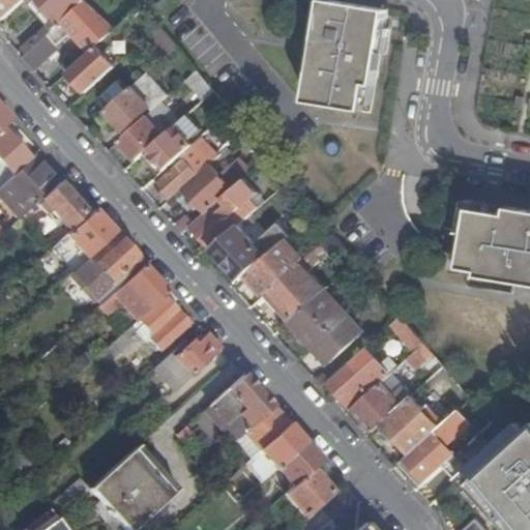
[(25,0),(0,0),(0,18),(2,21),(25,0)]
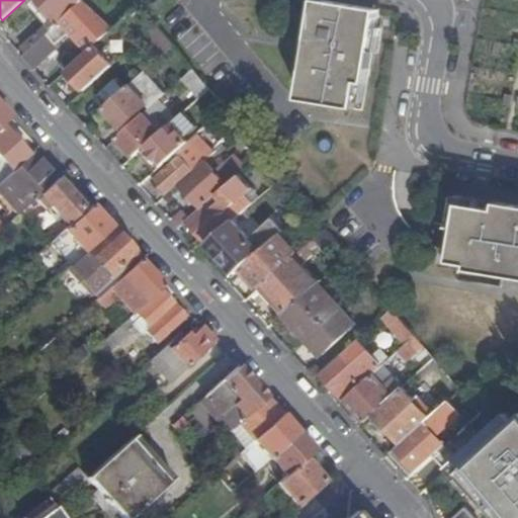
[(24,0),(48,25),(52,30),(58,24),(57,22),(36,0),(24,0)]
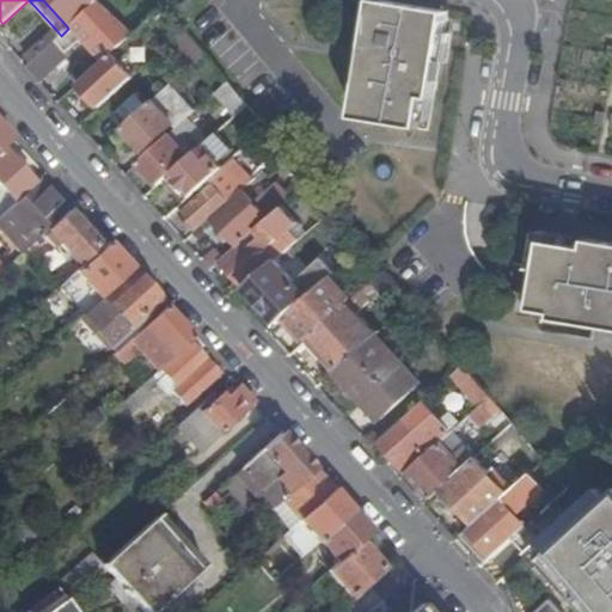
[(84,14),(89,11),(98,4),(93,0),(43,0),(67,26),(83,12),(84,14)]
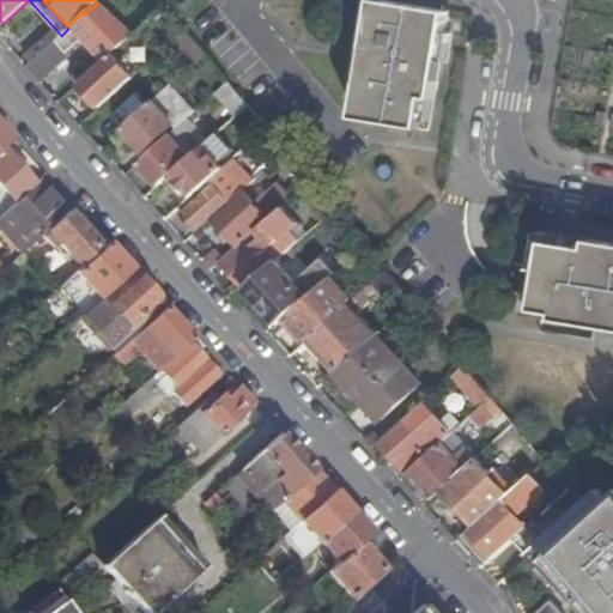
[(449,10),(390,0),(375,0),(357,115),(422,126),(426,97),(435,98),(449,10)]
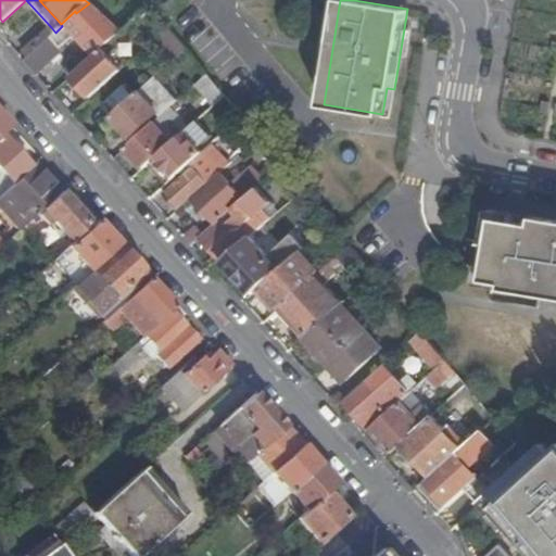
[(102,50),(122,33),(104,17),(96,25),(80,10),(76,13),(64,24),(62,26),(55,33),(27,58),(23,61),(37,76),(57,58),(64,51),(60,47),(74,35),(79,40),(75,45),(80,50),(85,47),(93,57),(102,50)]
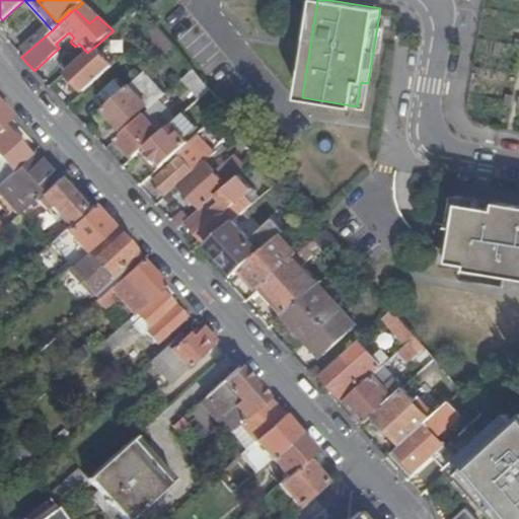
[(48,25),(21,50),(25,54),(52,30),(48,25)]
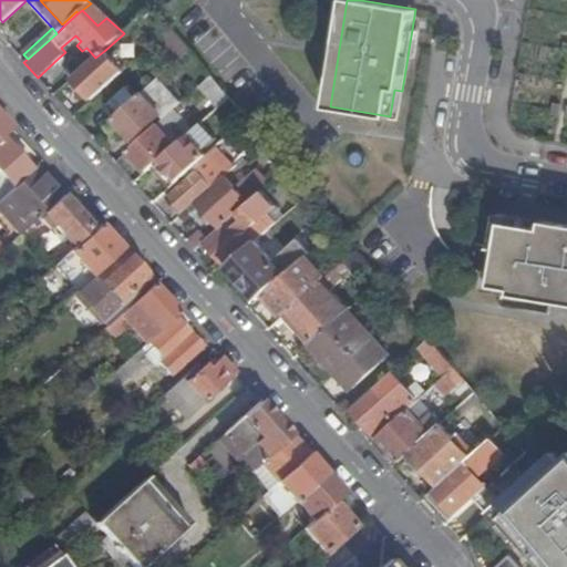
[(176,62),(191,51),(172,29),(157,41),(176,62)]
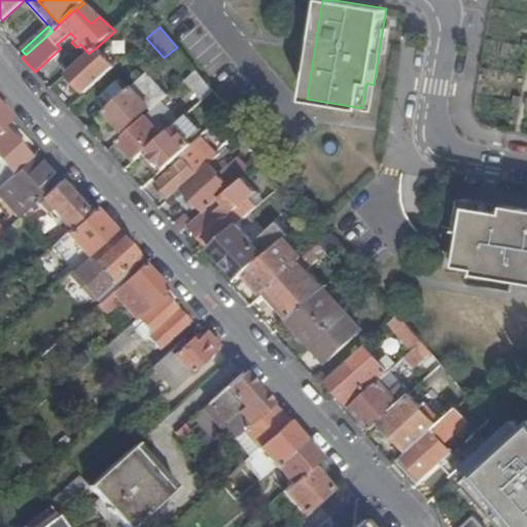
[(85,93),(125,58),(114,46),(105,56),(97,47),(89,54),(68,73),(85,93)]
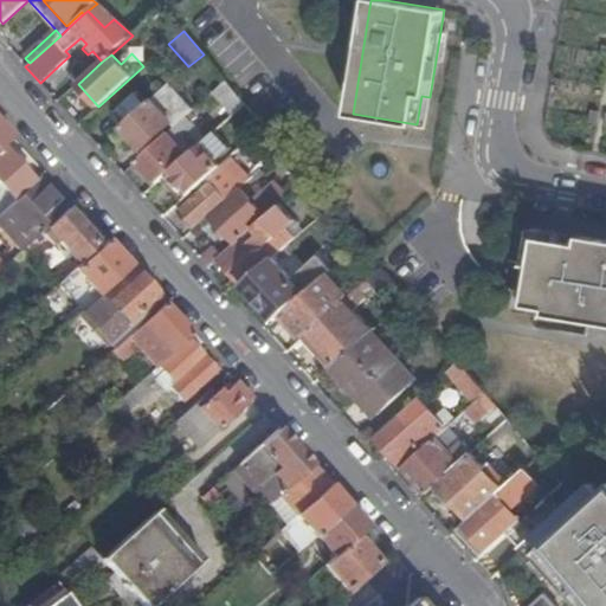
[(233,115),(245,104),(226,81),(213,92),(233,115)]
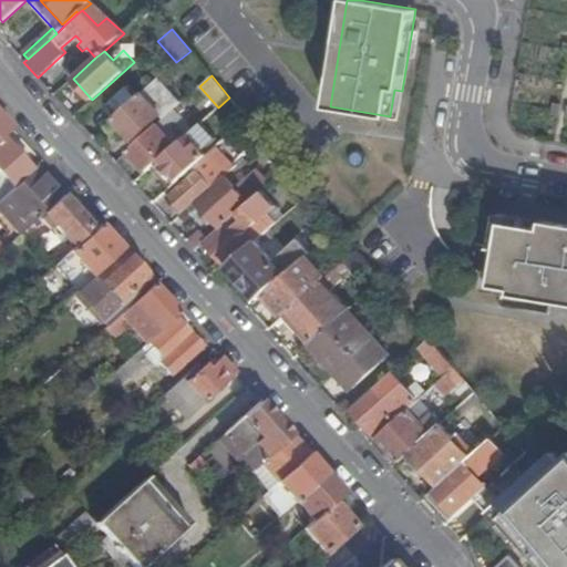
[(176,100),(157,80),(114,120),(132,140),(176,100)]
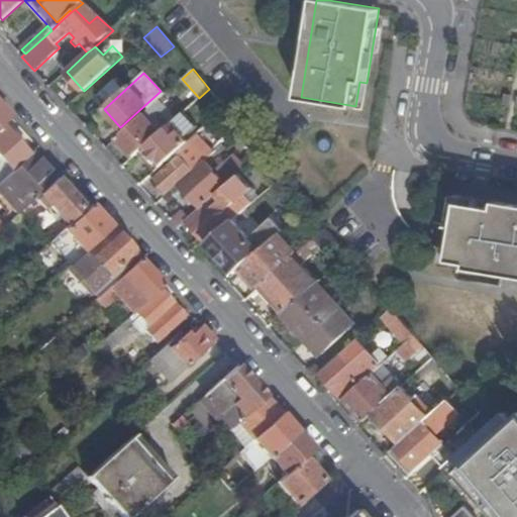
[(0,128),(10,119),(6,114),(0,107),(0,128)]
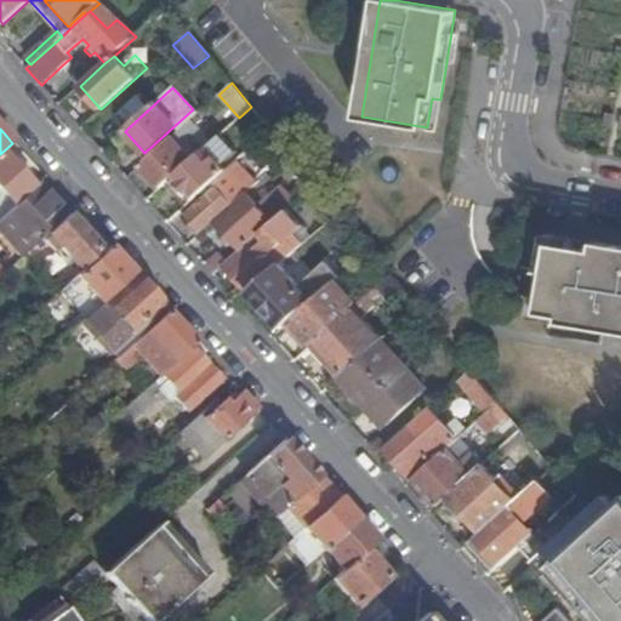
[(172,178),(193,159),(178,142),(182,138),(178,134),(142,167),(161,188),(165,184),(172,178)]
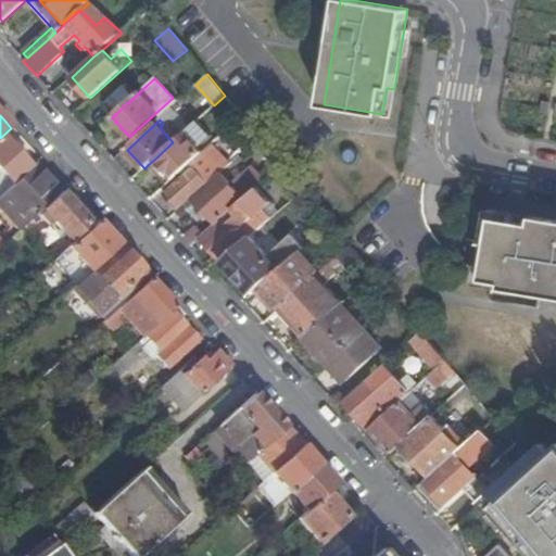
[(199,155),(202,152),(184,133),(173,142),(154,160),(173,179),(182,169),(190,163),(199,155)]
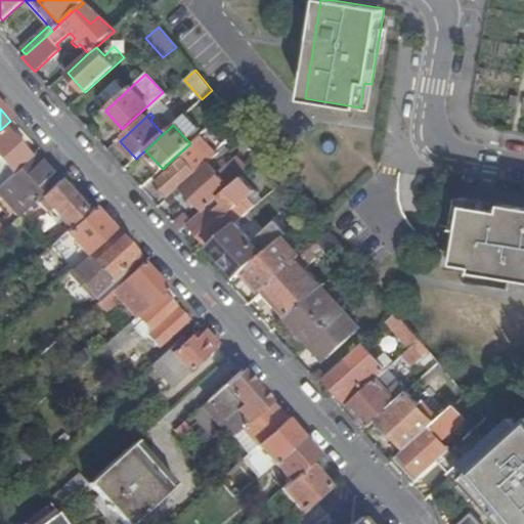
[(0,184),(28,160),(0,130),(0,184)]
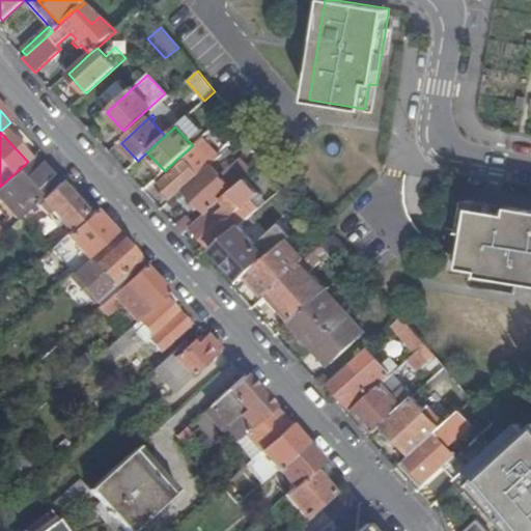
[(205,141),(201,138),(193,145),(190,148),(193,151),(205,141)]
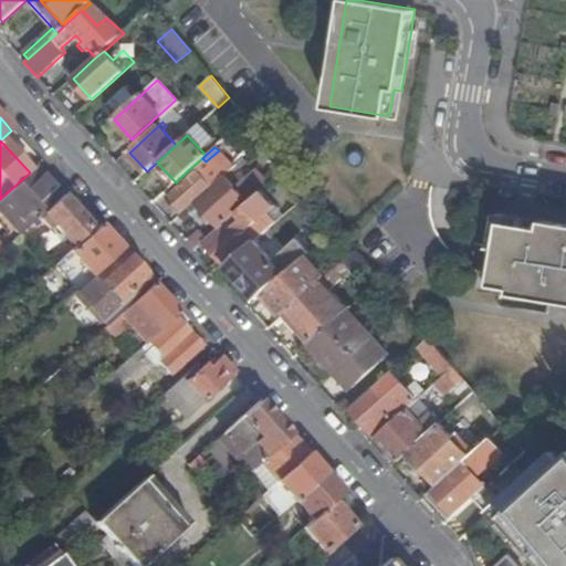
[(224,175),(243,157),(238,150),(222,164),(220,160),(211,168),(220,178),(224,175)]
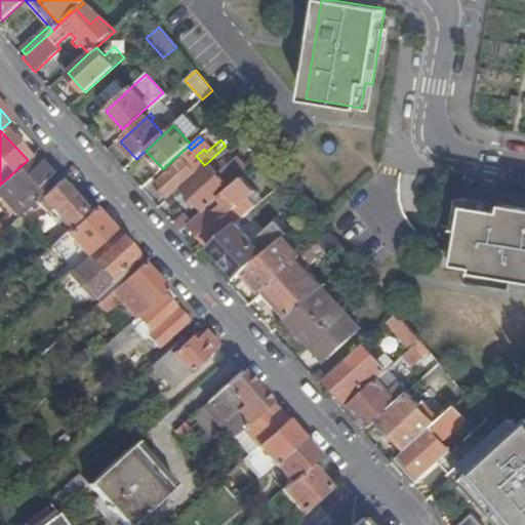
[(204,165),(196,156),(191,150),(188,147),(179,154),(183,158),(196,172),(204,165)]
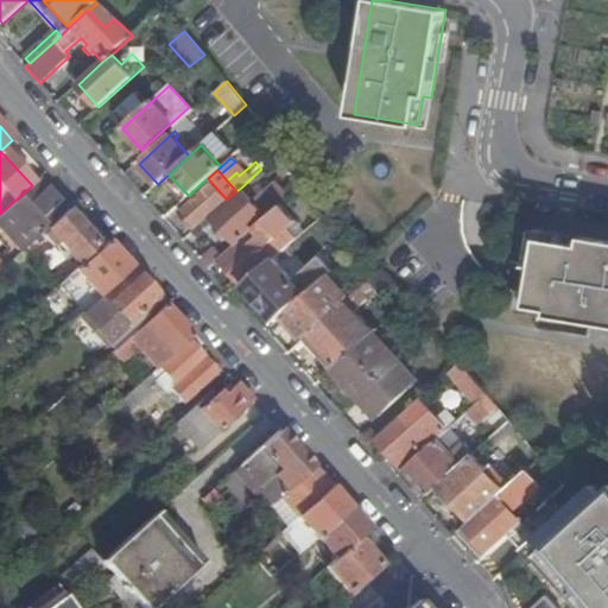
[(162,181),(182,202),(189,196),(169,175),(162,181)]
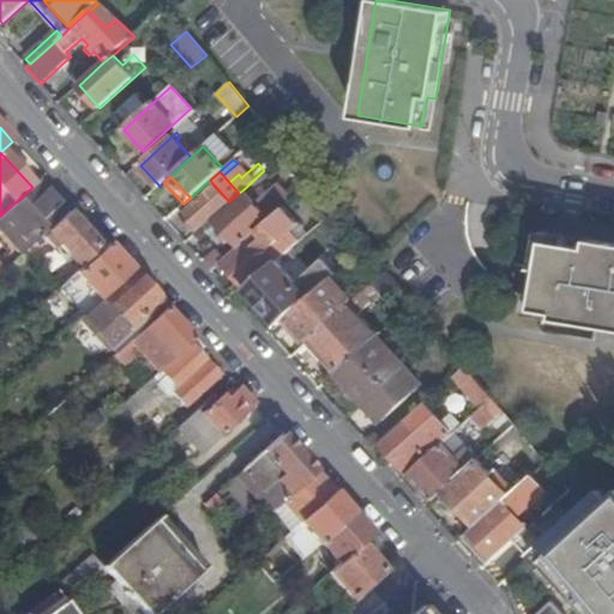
[(210,180),(202,187),(206,191),(214,185),(210,180)]
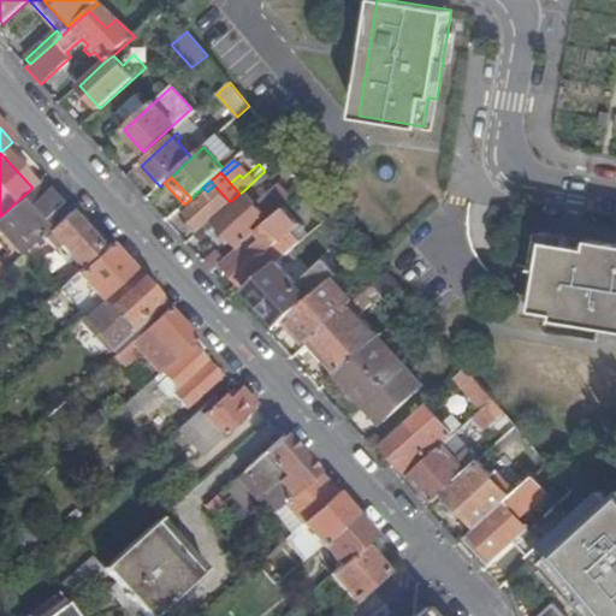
[(211,219),(238,249),(248,240),(271,219),(294,200),(278,183),(256,203),(244,190),(240,194),(230,202),(211,219)]
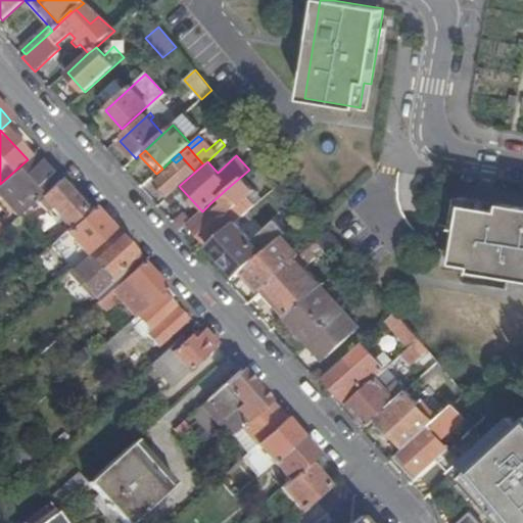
[(38,197),(55,182),(32,156),(28,159),(0,184),(0,197),(17,217),(22,211),(38,197)]
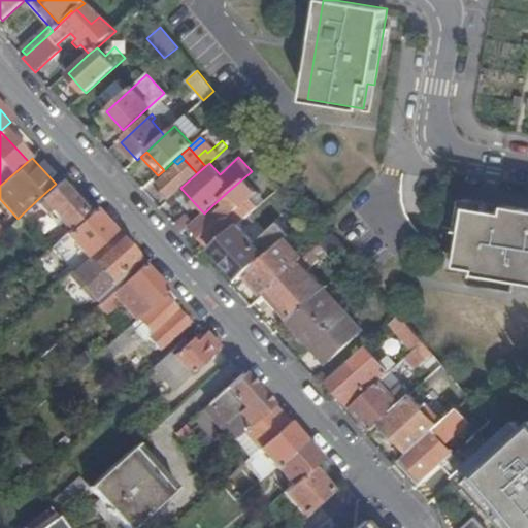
[(155,185),(168,199),(180,188),(197,173),(184,159),(177,164),(155,185)]
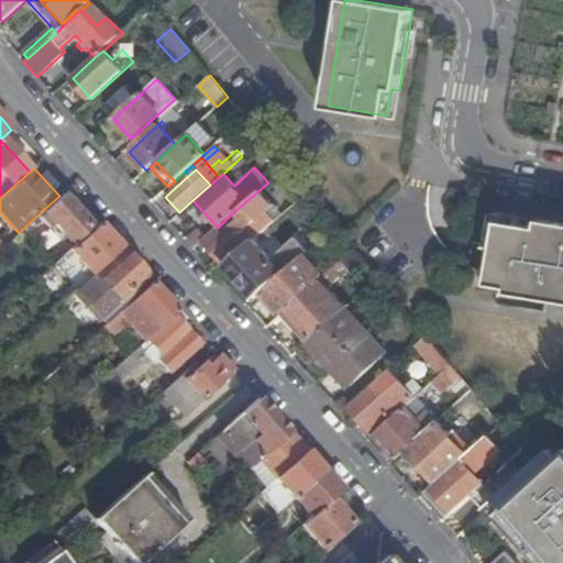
[(225,266),(254,240),(253,240),(250,242),(241,233),(273,205),(260,190),(247,200),(235,212),(241,219),(233,225),(227,219),(218,228),(206,238),(202,241),(225,266)]
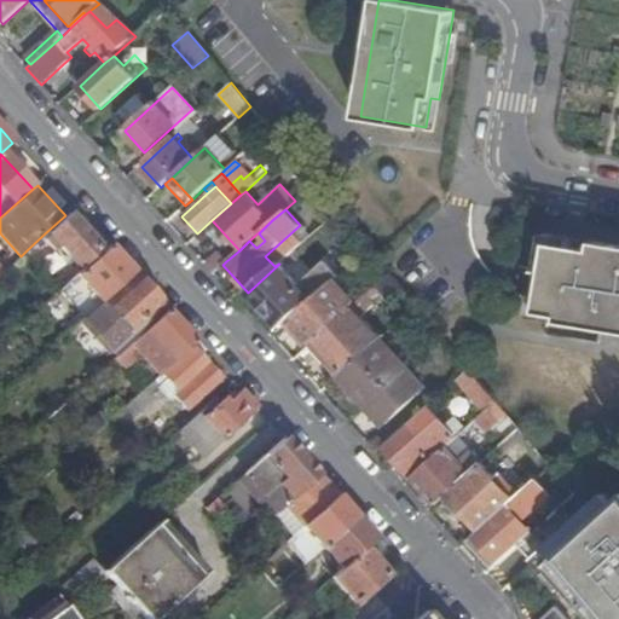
[(97,249),(65,215),(45,233),(48,236),(44,242),(53,253),(58,248),(76,267),(97,249)]
